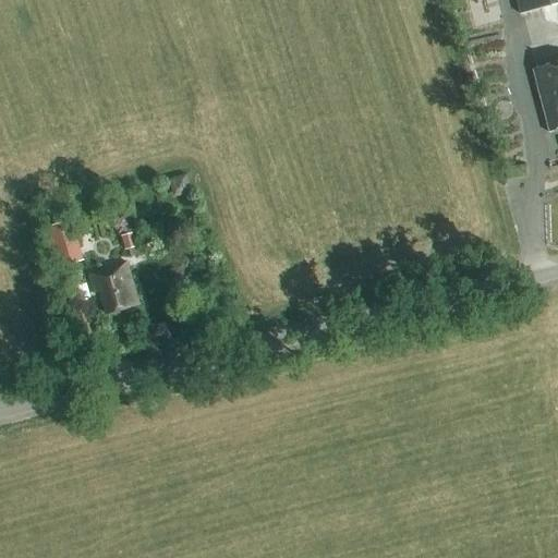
[(557,0),(517,0),(521,14),(557,4),(557,0)]
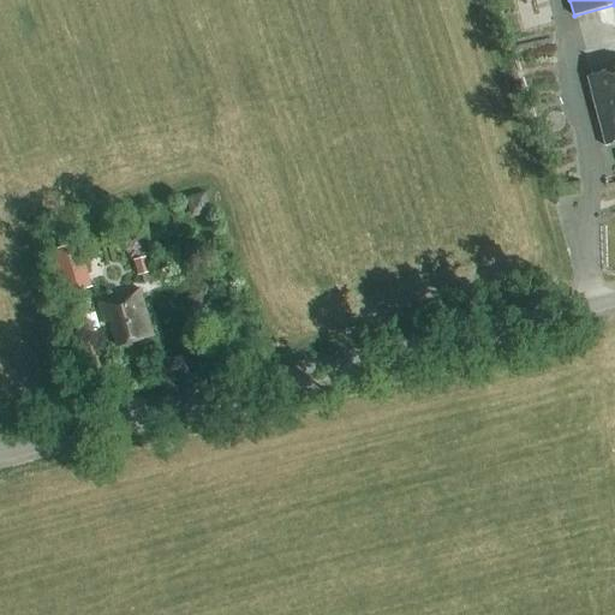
[(614,69),(586,76),(605,145),(614,143),(614,69)]
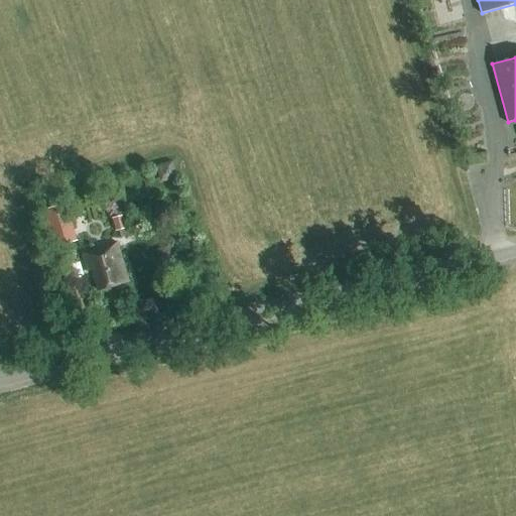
[(163,179),(178,175),(173,159),(158,163),(163,179)]
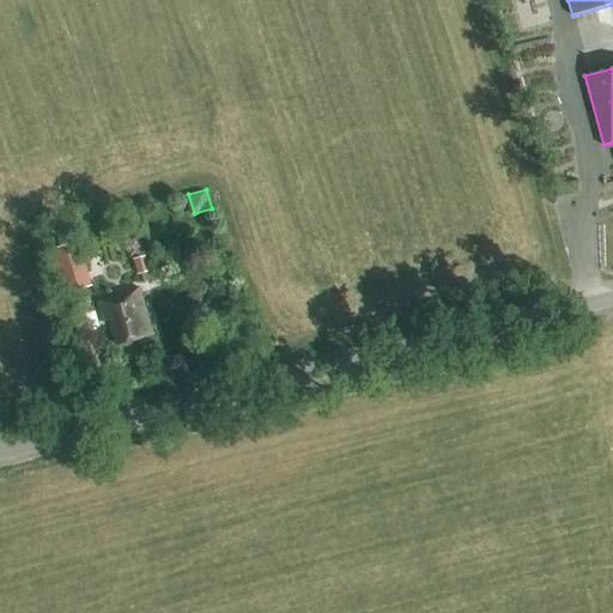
[(65,296),(91,287),(78,243),(52,250),(65,296)]
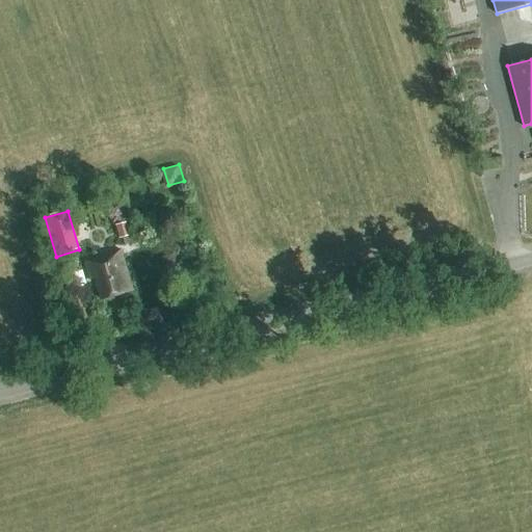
[(127,222),(115,225),(118,240),(130,237),(127,222)]
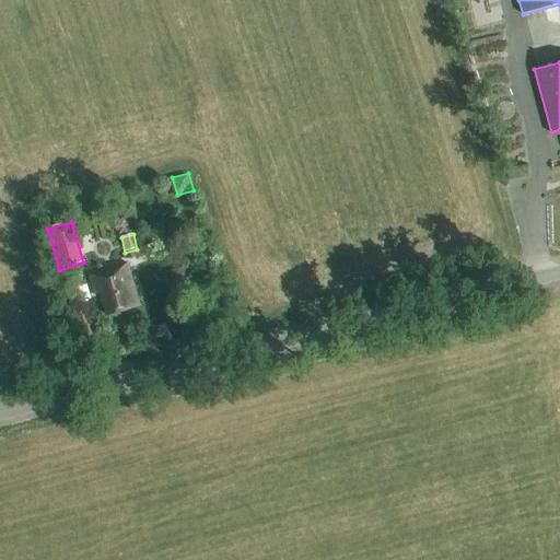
[(138,306),(127,264),(89,275),(94,294),(100,293),(106,315),(138,306)]
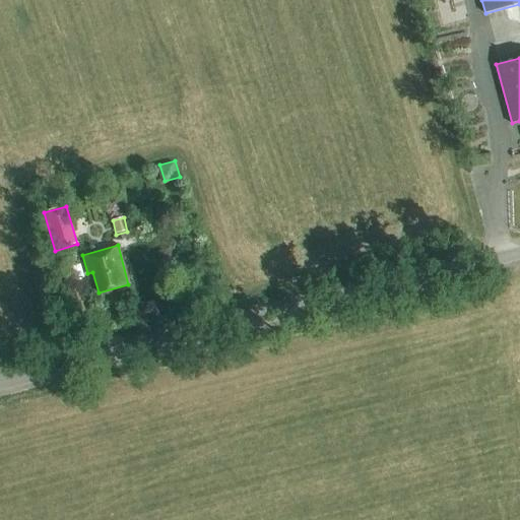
All buildings are outlined.
